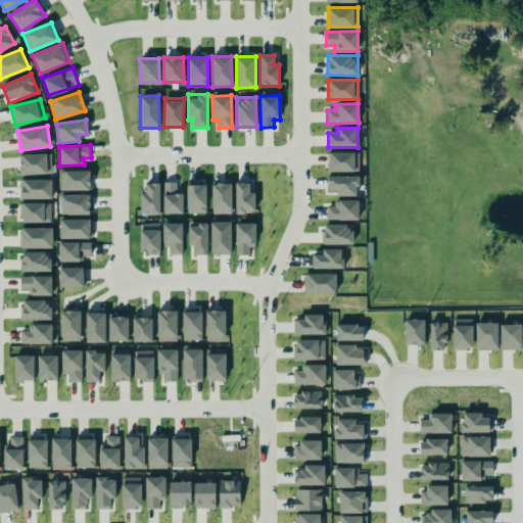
[(329,172),(360,171),(359,151),(329,152),(329,172)]
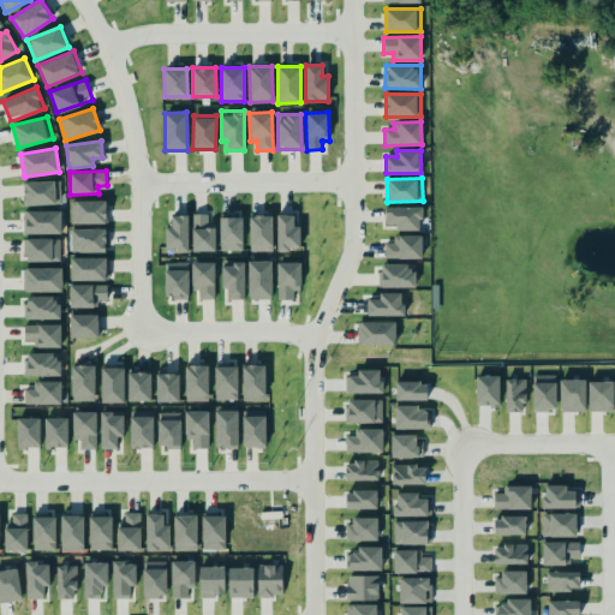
[(59,180),(24,181),(24,204),(60,203),(59,180)]
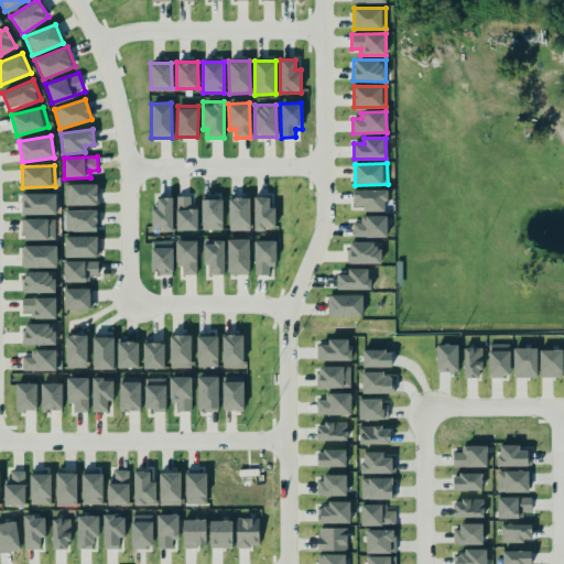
[(97,184),(67,184),(67,205),(97,205),(97,184)]
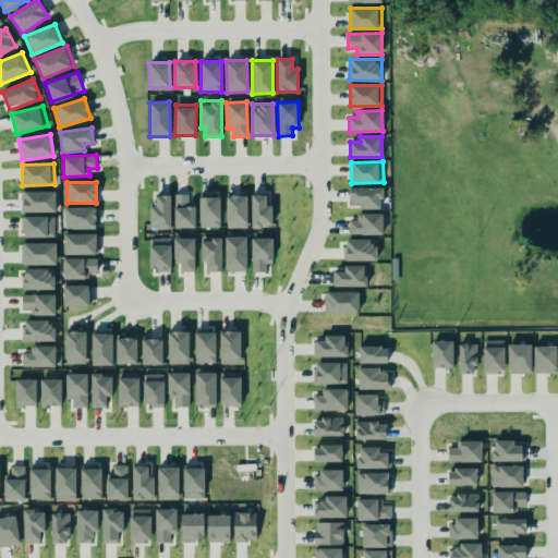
[(381,187),(350,187),(350,204),(360,204),(360,208),(381,208),(381,187)]
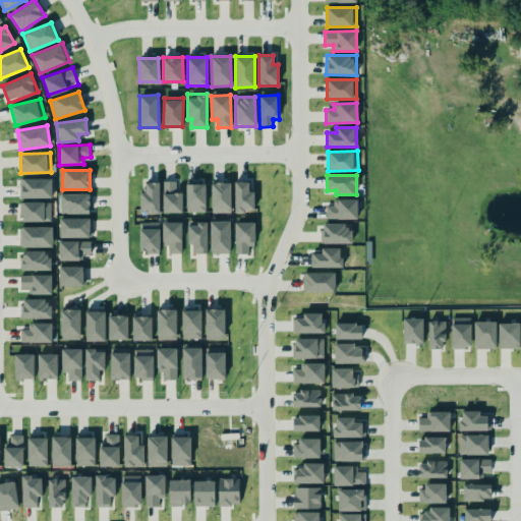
[(22,197),(51,197),(51,178),(21,178),(22,197)]
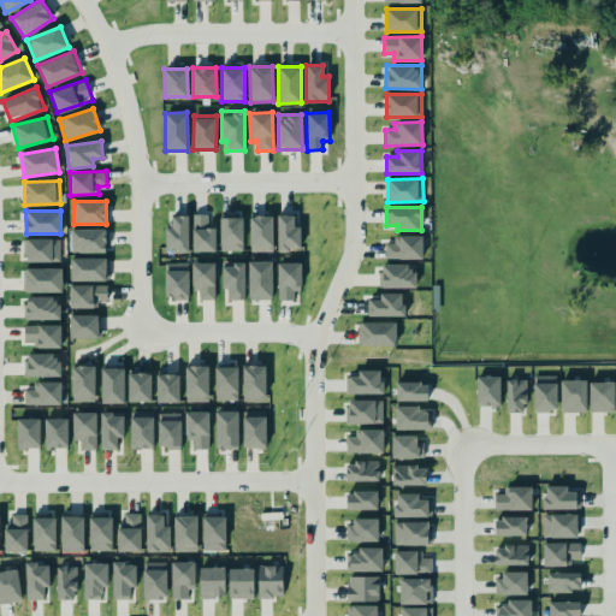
[(214,252),(213,214),(191,214),(193,252),(214,252)]
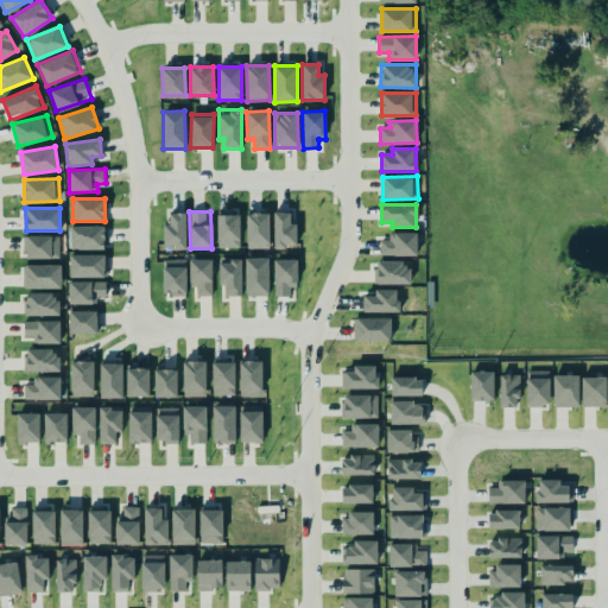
[(274,246),(297,246),(296,223),(291,223),(290,211),(273,211),(274,246)]
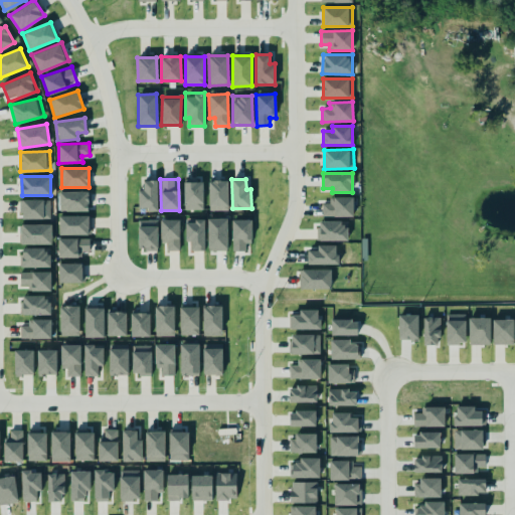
[(139,209),(157,209),(157,180),(143,180),(143,189),(138,189),(139,209)]
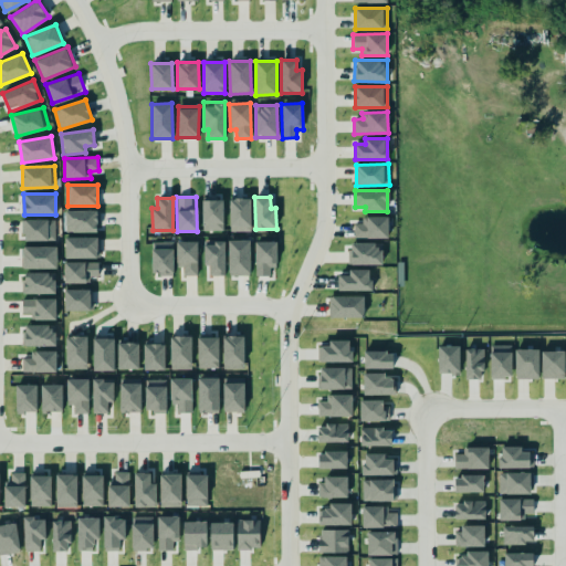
[(250,198),(229,198),(230,231),(251,231),(250,198)]
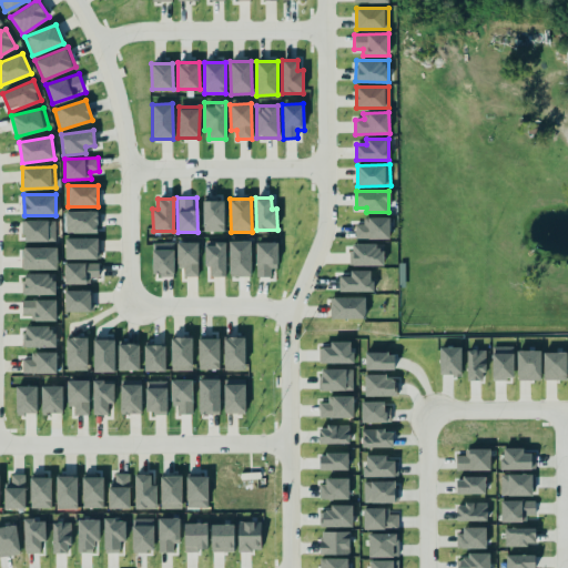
[(223,200),(202,201),(203,231),(224,231),(223,200)]
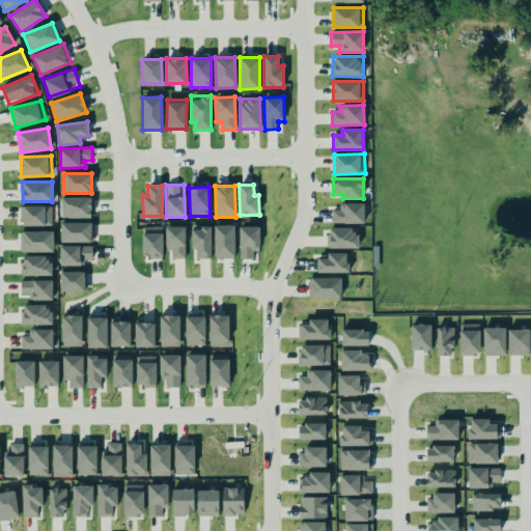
[(92,198),(62,197),(62,217),(92,218),(92,198)]
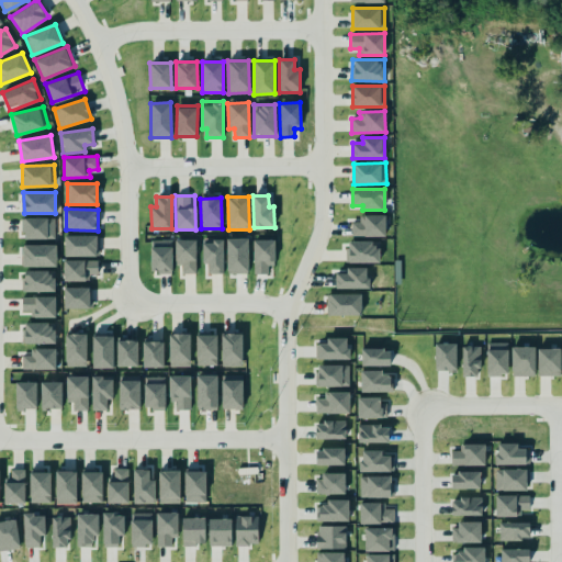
[(385,236),(385,214),(360,215),(360,222),(351,222),(351,236),(385,236)]
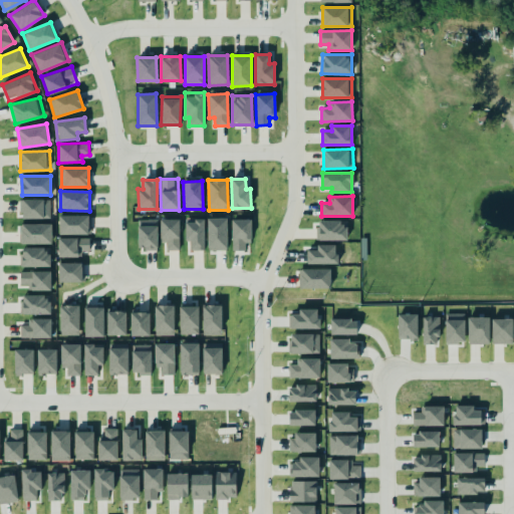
[(49,199),(22,199),(22,219),(50,218),(49,199)]
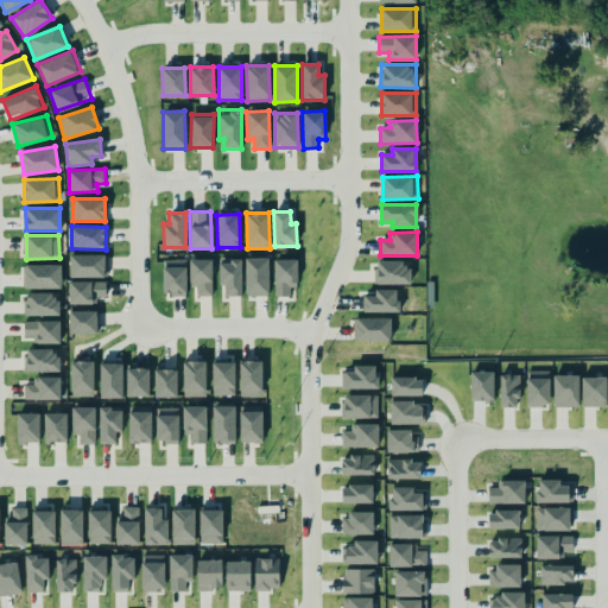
[(70,277),(106,277),(106,254),(70,254),(70,277)]
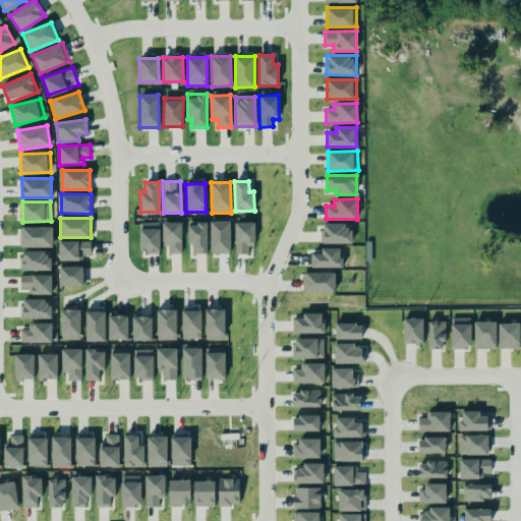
[(229,220),(210,221),(211,253),(230,253),(229,220)]
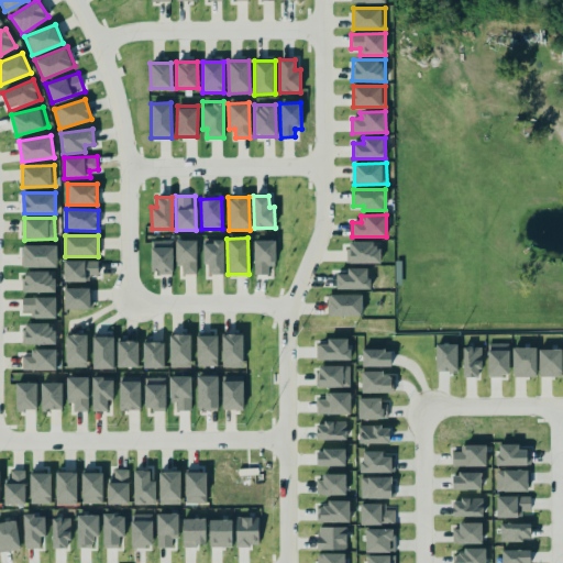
[(151,273),(172,273),(172,240),(151,241),(151,273)]
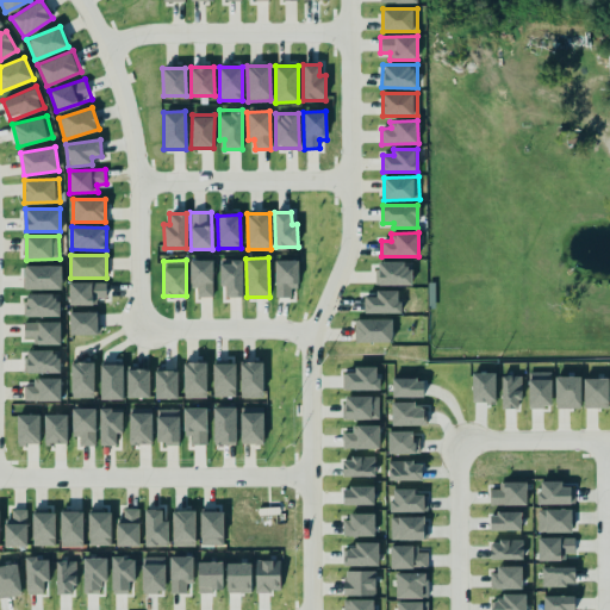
[(212,260),(190,260),(191,288),(197,287),(197,296),(212,296),(212,260)]
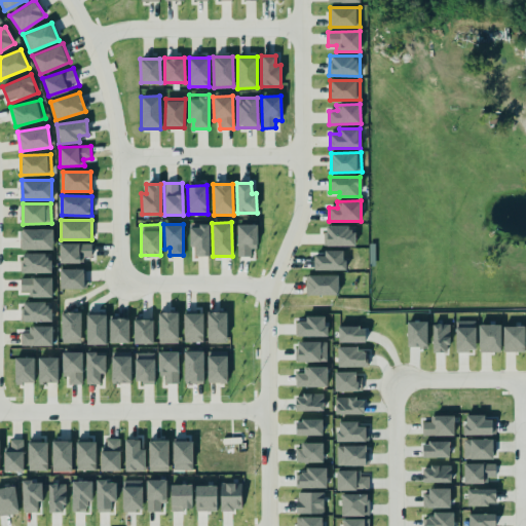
[(189,246),(194,246),(194,256),(210,256),(209,224),(189,224),(189,246)]
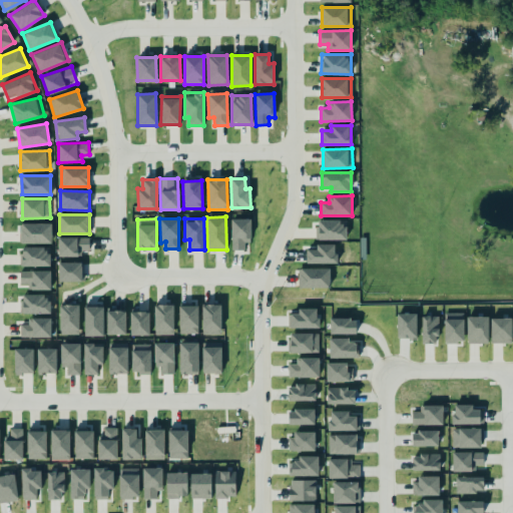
[(250,218),(231,219),(231,250),(244,249),(244,241),(250,241),(250,218)]
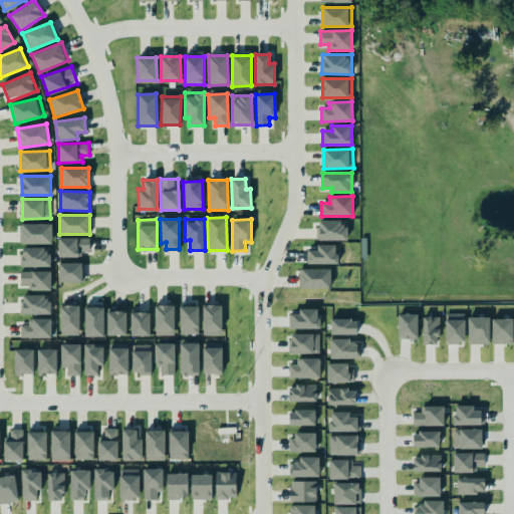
[(346,240),(346,220),(318,220),(318,240),(346,240)]
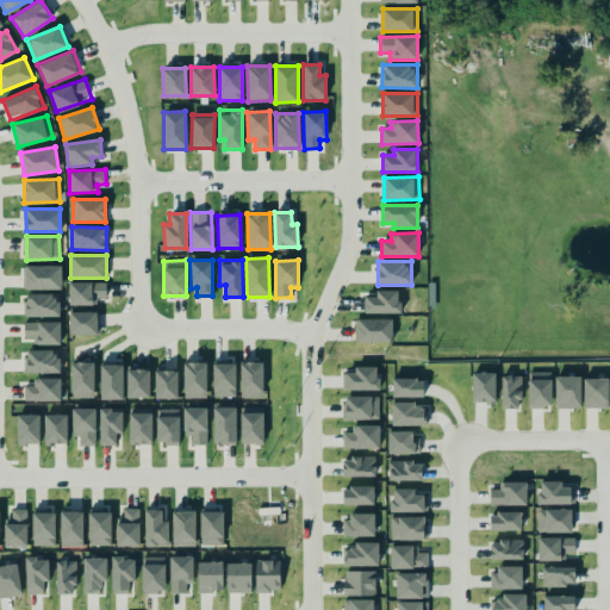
[(61,290),(61,266),(25,265),(24,288),(61,290)]
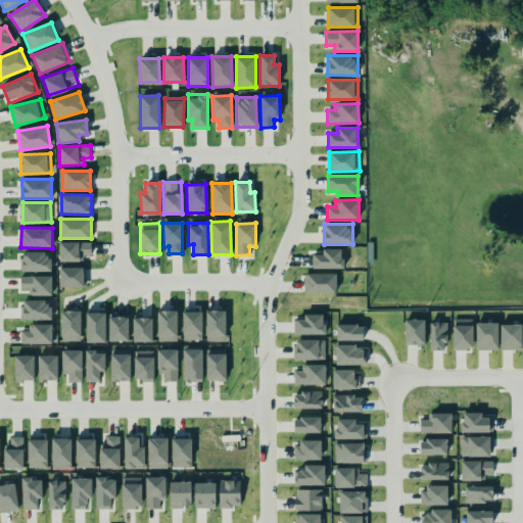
[(82,262),(82,254),(91,255),(91,242),(59,241),(58,260),(82,262)]
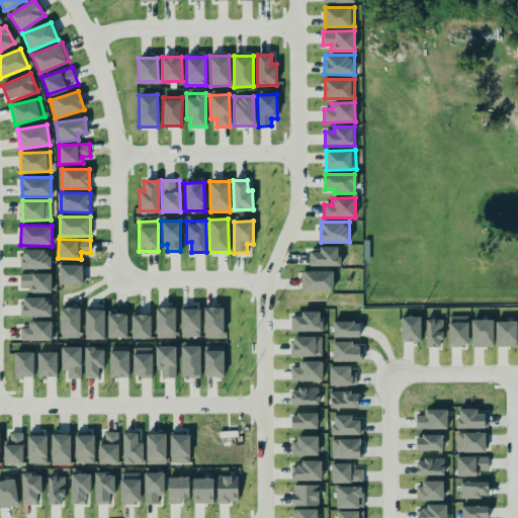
[(310,266),(339,265),(339,246),(320,247),(320,251),(310,252),(310,266)]
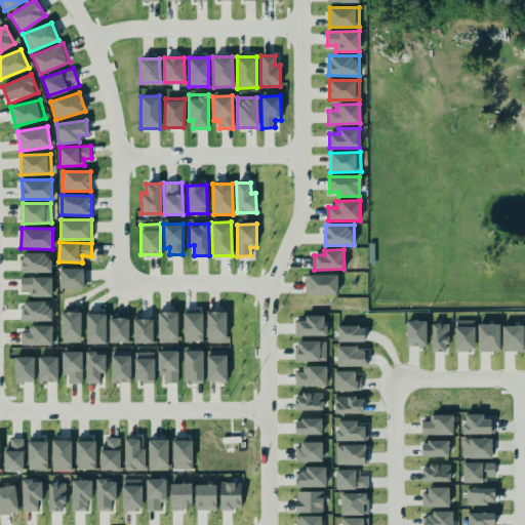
[(23,272),(51,272),(51,252),(23,252),(23,272)]
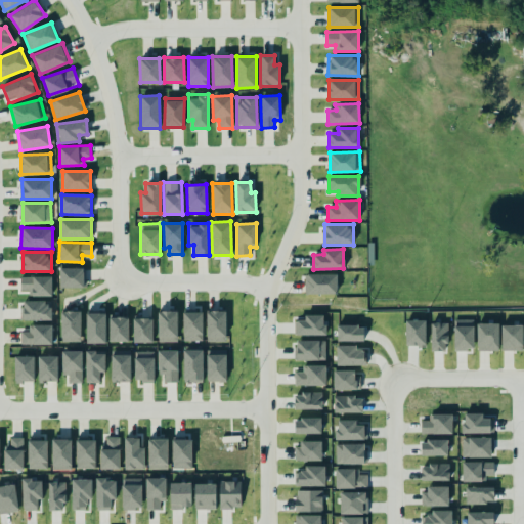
[(84,267),(59,268),(59,288),(85,288),(84,267)]
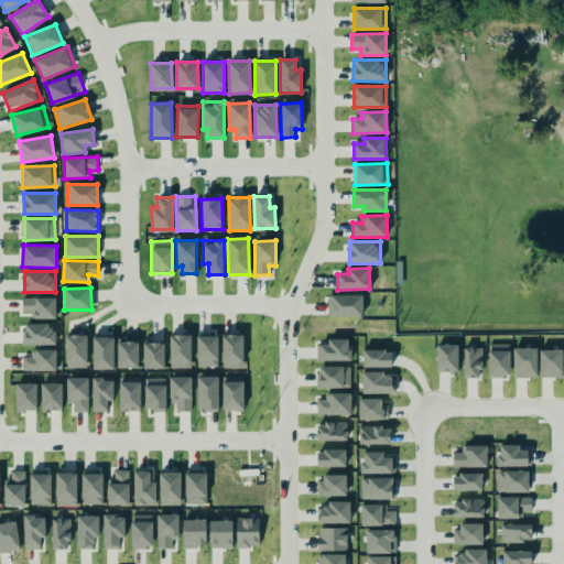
[(329,316),(362,316),(362,294),(329,294),(329,316)]
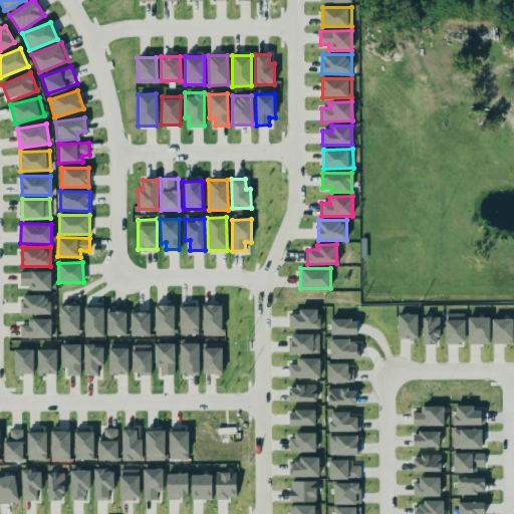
[(50,270),(20,271),(20,284),(28,284),(28,290),(50,290),(50,270)]
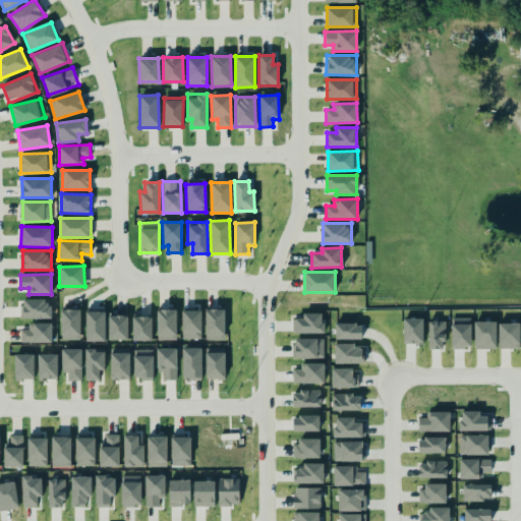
[(51,298),(23,298),(23,317),(51,319),(51,298)]
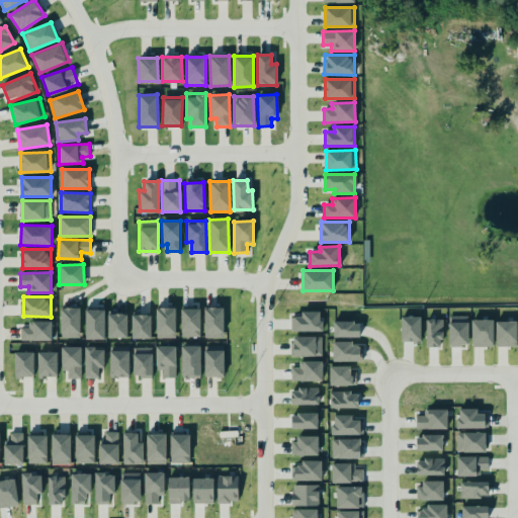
[(60,308),(61,338),(80,337),(79,307),(60,308)]
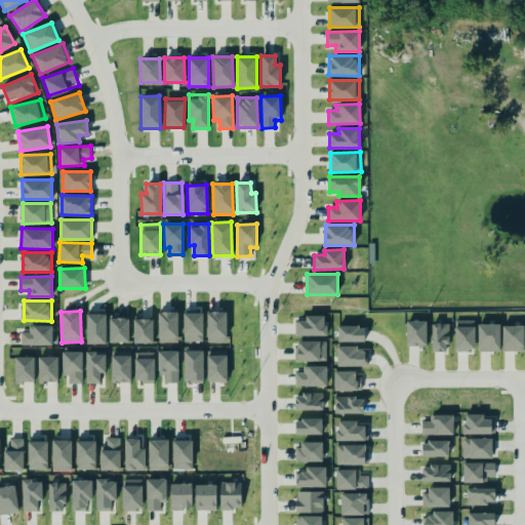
[(177,311),(158,312),(158,342),(178,342),(177,311)]
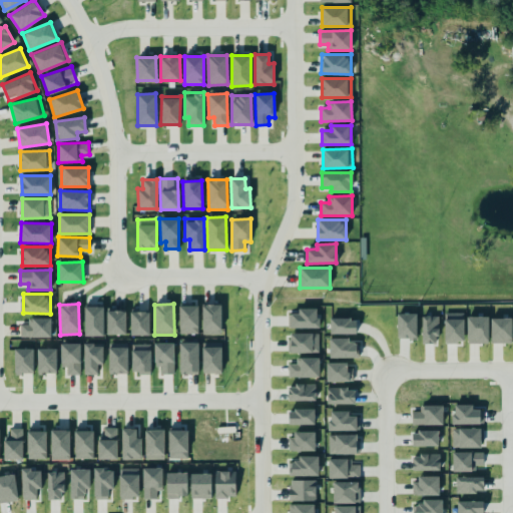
[(221,304),(201,305),(202,335),(221,334),(221,304)]
